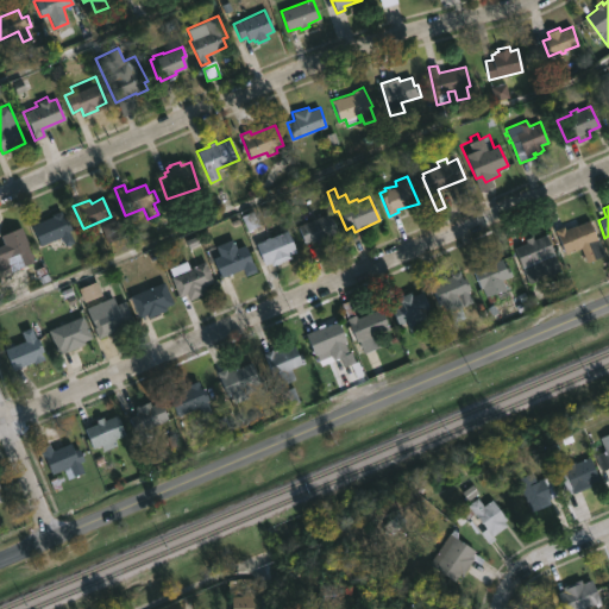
[(60,211),(63,219),(67,218),(71,228),(68,231),(74,242),(64,246),(60,237),(41,246),(31,225),(52,215),(51,214),(60,211)]
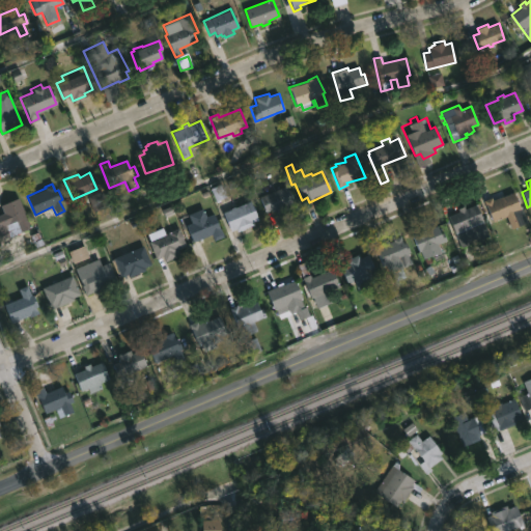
[(283,203),(286,210),(280,213),(278,207),(266,213),(259,198),(287,186),(294,199),(283,203)]
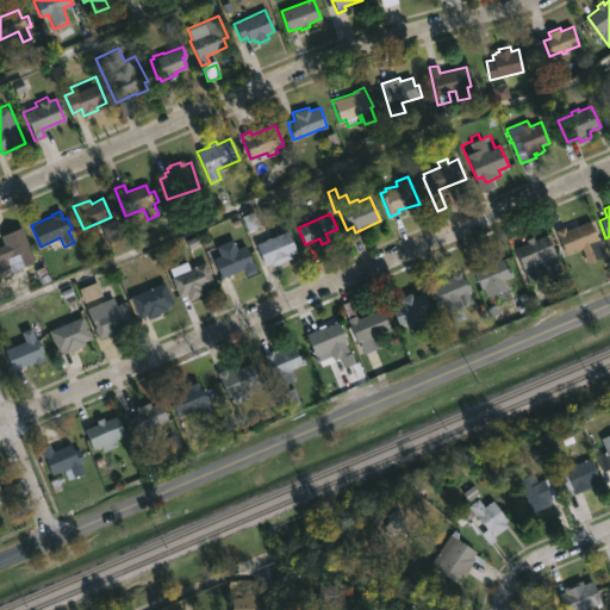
[(592,221),(605,255),(587,263),(582,248),(567,254),(558,229),(565,226),(566,229),(592,221)]
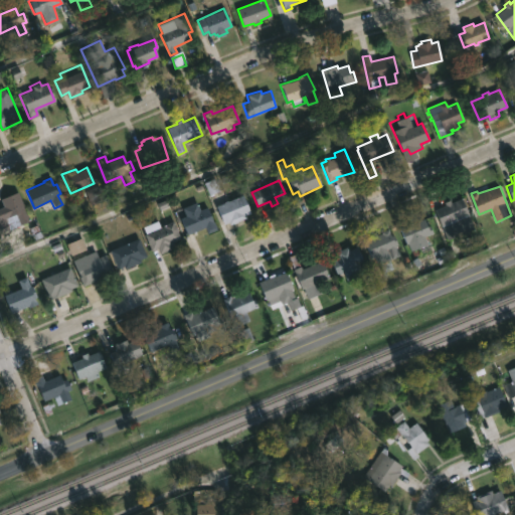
[(21,225),(0,233),(0,207),(3,206),(0,200),(18,192),(30,219),(20,223),(21,225)]
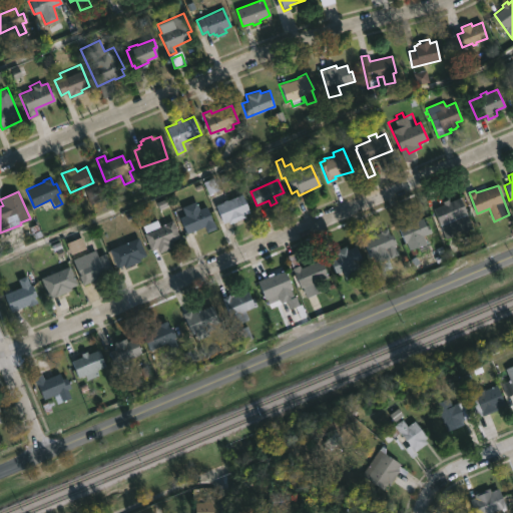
[(241,193),(249,212),(243,214),(244,216),(228,223),(227,220),(222,222),(214,204),(241,193)]
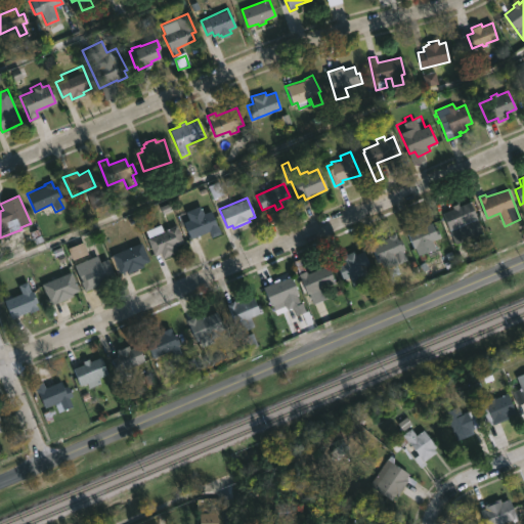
[(470,203),(482,234),(454,246),(441,214),(452,209),(451,207),(454,205),(457,204),(459,207),(470,203)]
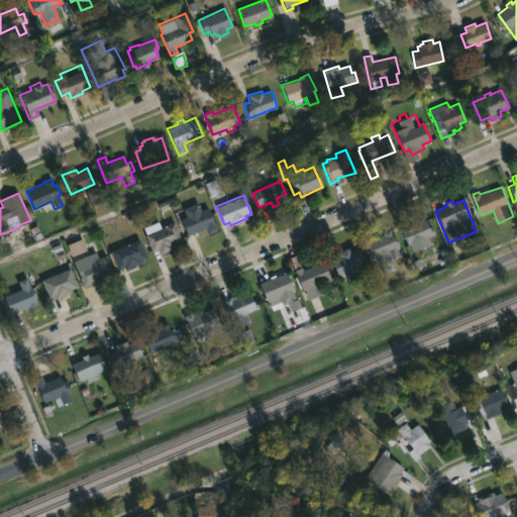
[(197,204),(200,211),(207,208),(216,230),(207,234),(205,229),(186,237),(179,220),(184,218),(182,209),(197,204)]
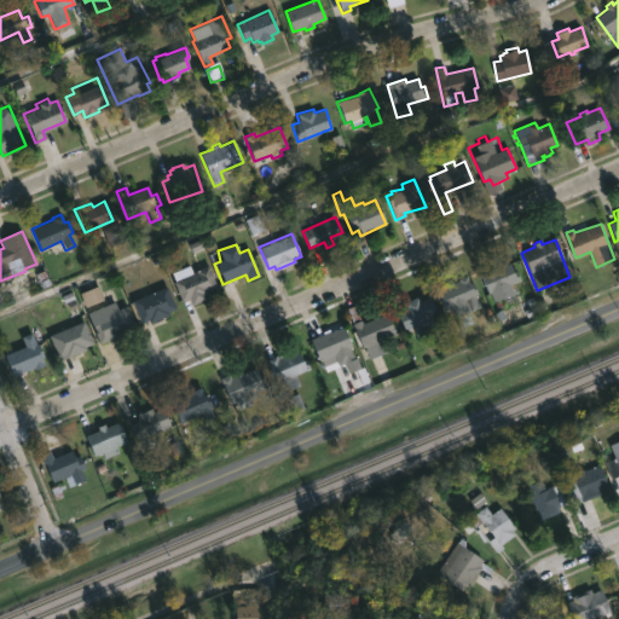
[(510,264),(514,272),(516,271),(520,281),(510,284),(514,293),(493,301),(491,293),(487,294),(479,271),(496,264),(497,268),(510,264)]
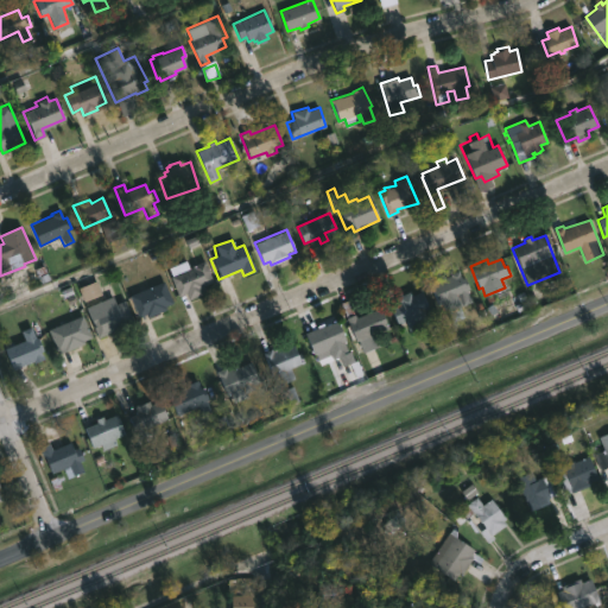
[(204,260),(213,280),(200,286),(203,293),(189,301),(185,293),(178,296),(170,276),(171,276),(169,267),(185,260),(189,268),(204,260)]
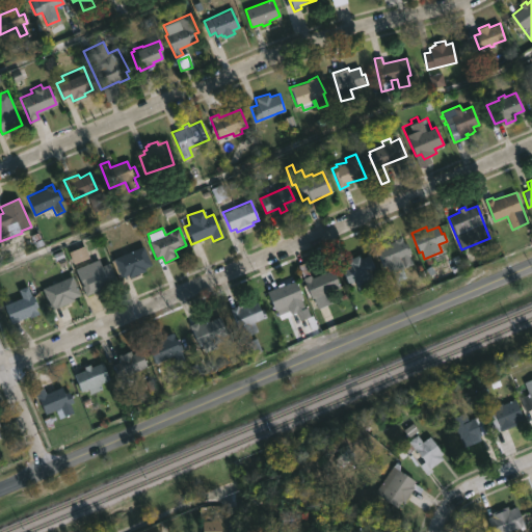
[(402,236),(404,243),(406,242),(414,264),(402,268),(406,277),(397,282),(393,272),(390,273),(387,266),(383,267),(376,248),(394,241),(394,239),(402,236)]
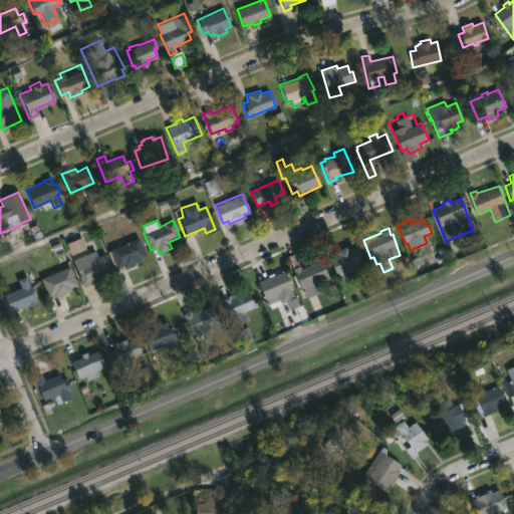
[(82,243),(87,253),(94,250),(97,257),(104,254),(111,274),(82,286),(65,243),(80,237),(82,243)]
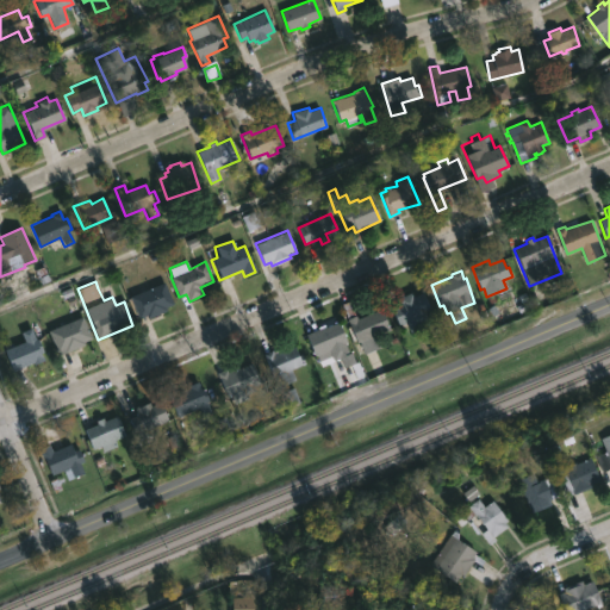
[(160,313),(148,318),(145,316),(138,318),(129,297),(165,282),(174,304),(166,307),(167,310),(160,313)]
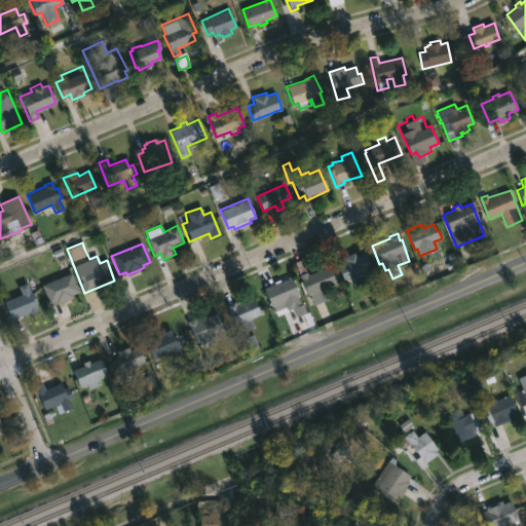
[(365,252),(372,269),(344,280),(338,266),(344,264),(343,257),(355,252),(357,255),(365,252)]
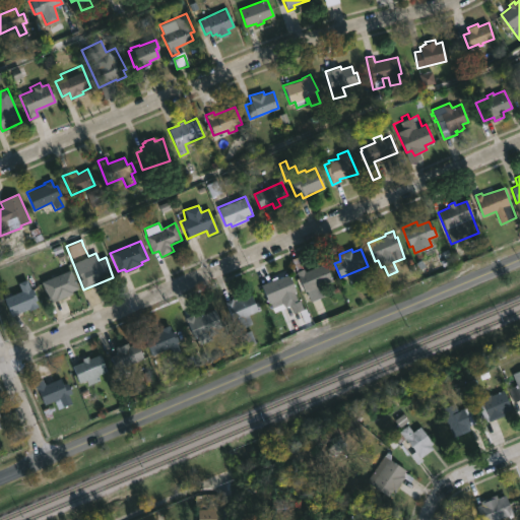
[(299,257),(305,271),(325,263),(332,279),(321,284),(325,296),(311,302),(306,290),(304,291),(291,259),(299,257)]
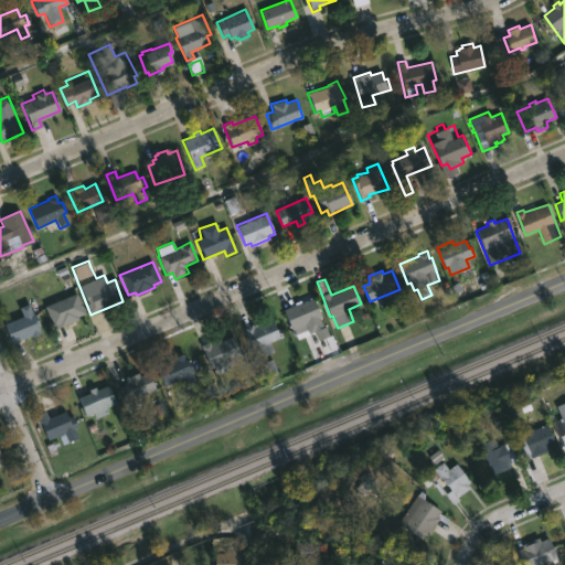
[(70,322),(54,329),(44,307),(76,292),(86,316),(70,322)]
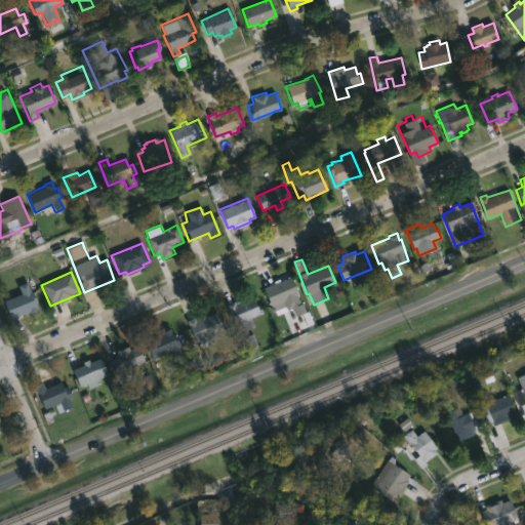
[(289,277),(299,304),(295,306),(295,307),(303,305),(306,313),(308,312),(313,324),(306,327),(301,315),(294,318),(291,310),(275,316),(272,308),(270,308),(263,288),(273,284),(273,282),(279,280),(280,282),(281,282),(281,281),(287,280),(286,278),(289,277)]
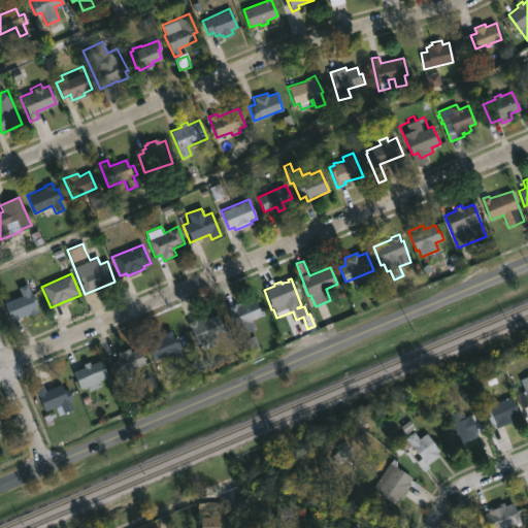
[(27,284),(37,304),(35,305),(38,312),(30,316),(29,314),(11,321),(3,303),(21,295),(18,288),(27,284)]
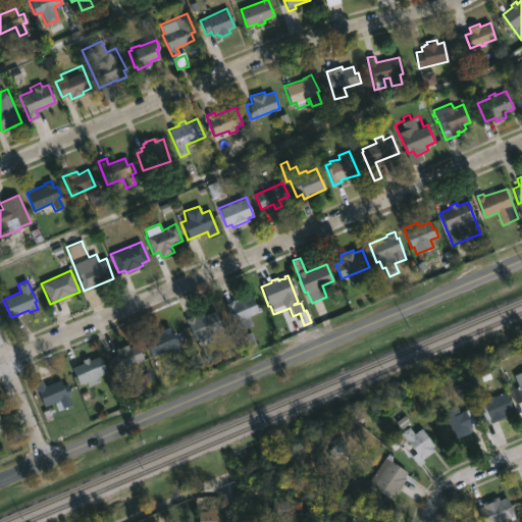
[(252,297),(255,305),(258,304),(261,311),(249,316),(253,325),(237,332),(224,303),(240,299),(241,301),(252,297)]
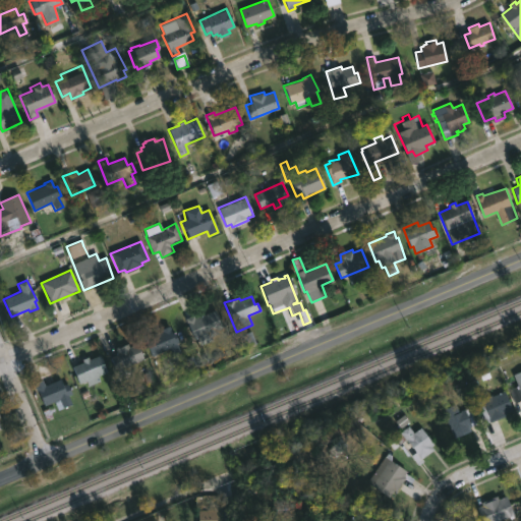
[(214,309),(224,332),(212,338),(213,341),(198,347),(186,317),(193,314),(194,317),(214,309)]
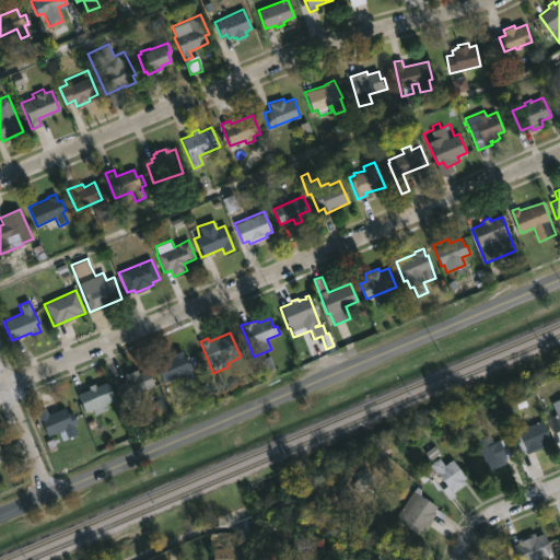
[(182,351),(185,358),(186,357),(191,369),(189,370),(194,381),(185,385),(181,375),(162,384),(153,364),(173,357),(172,354),(182,351)]
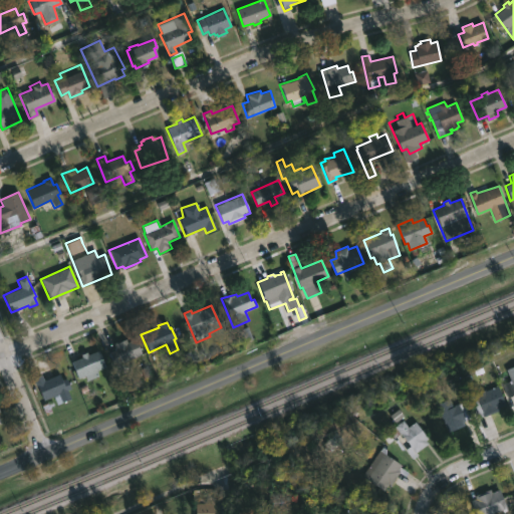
[(136,339),(142,356),(122,362),(124,367),(118,369),(116,364),(112,366),(107,353),(114,350),(112,344),(125,340),(125,342),(136,339)]
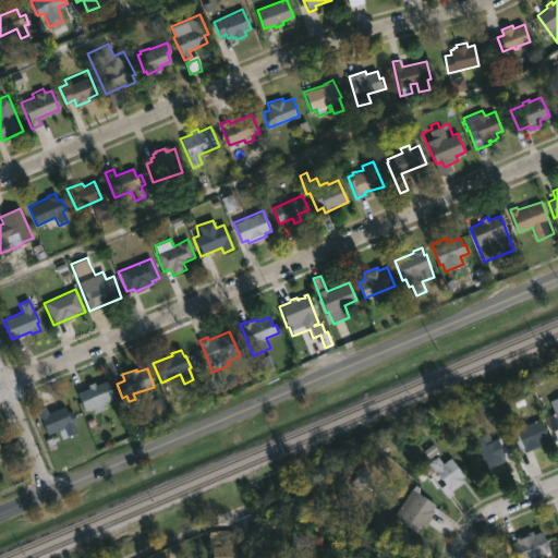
[(107,380),(114,398),(105,402),(107,408),(95,413),(92,408),(85,411),(77,392),(88,388),(87,385),(94,381),(95,385),(107,380)]
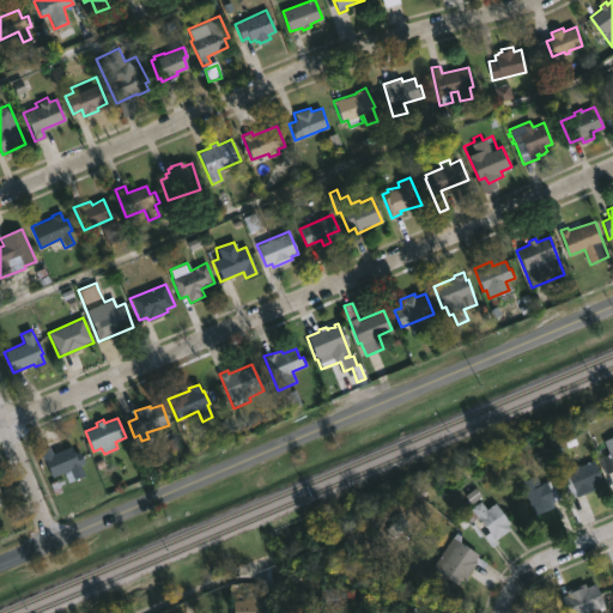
[(612,472),(606,475),(599,459),(610,454),(604,441),(612,436),(612,472)]
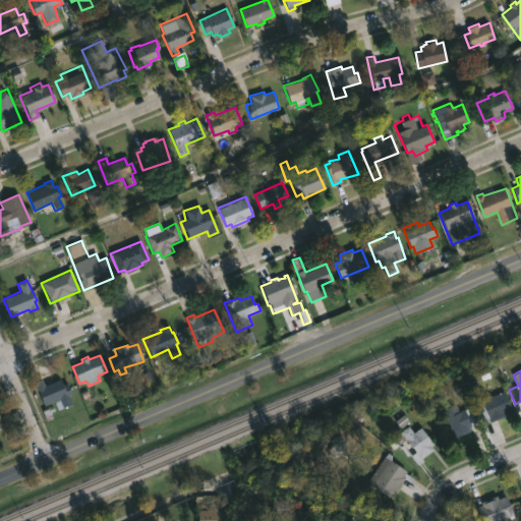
[(41,378),(45,386),(60,379),(63,386),(67,385),(72,394),(68,396),(71,404),(58,410),(54,402),(44,406),(32,383),(41,378)]
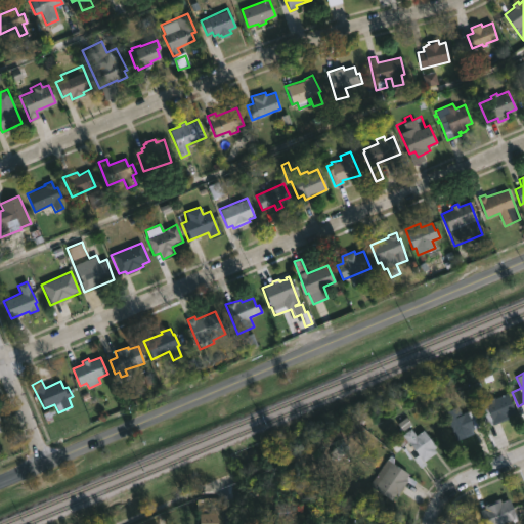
[(499,422),(488,426),(479,406),(508,393),(517,413),(499,422)]
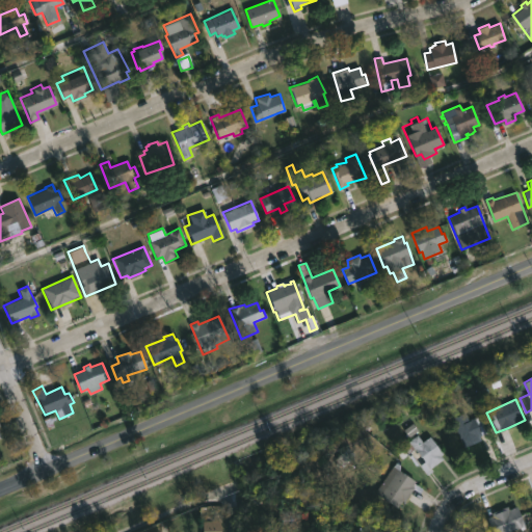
[(464,413),(469,421),(481,415),(488,432),(479,436),(480,440),(462,447),(451,419),(464,413)]
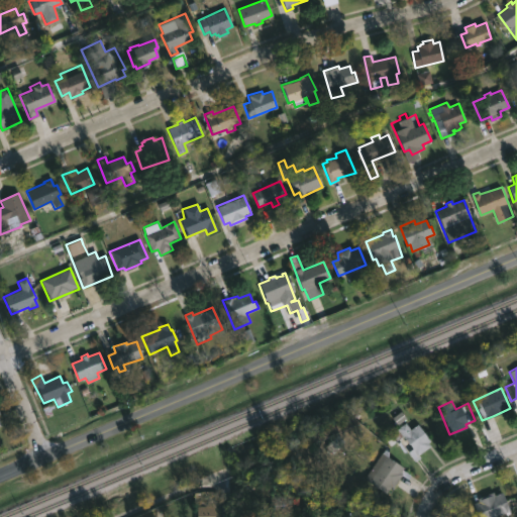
[(405,422),(410,429),(417,424),(429,441),(428,442),(431,445),(418,454),(420,457),(414,461),(406,450),(404,452),(391,433),(405,422)]
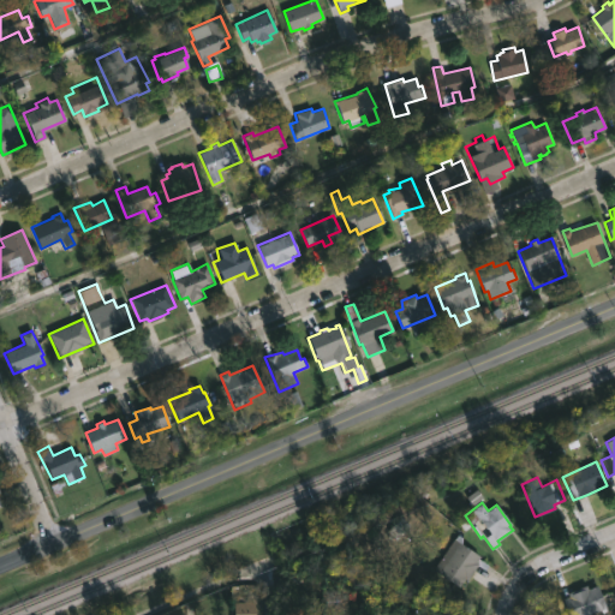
[(477,566),(461,589),(439,573),(460,543),(481,557),(476,562),(478,565),(477,566)]
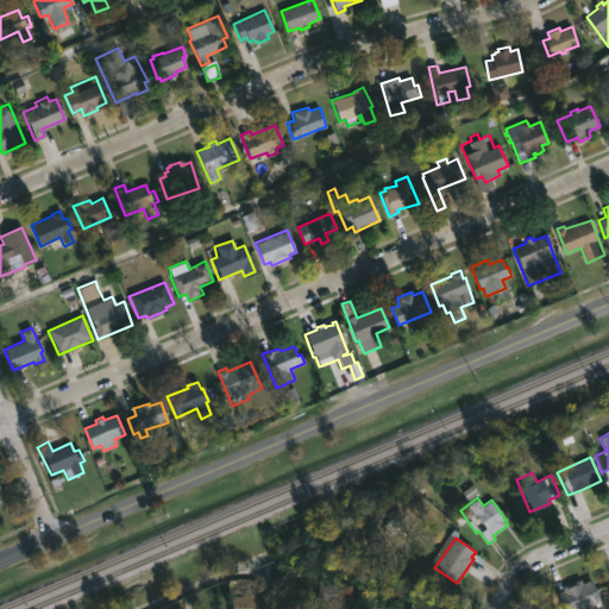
[(592,579),(602,602),(584,608),(564,608),(558,594),(564,591),(562,588),(581,579),(583,584),(592,579)]
